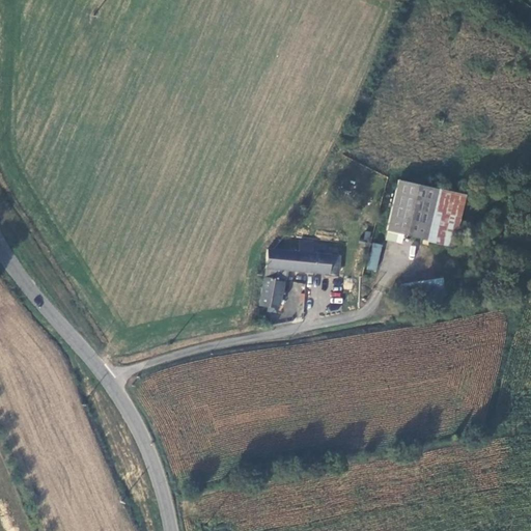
[(438,188),(398,178),(386,228),(402,232),(425,239),(438,188)]
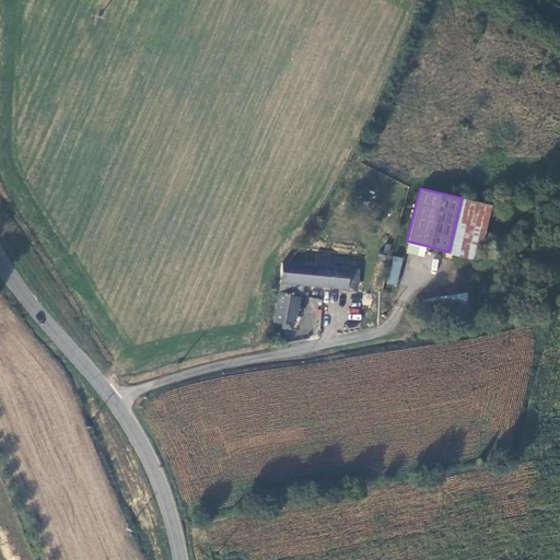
[(488,206),(462,198),(448,252),(475,258),(488,206)]
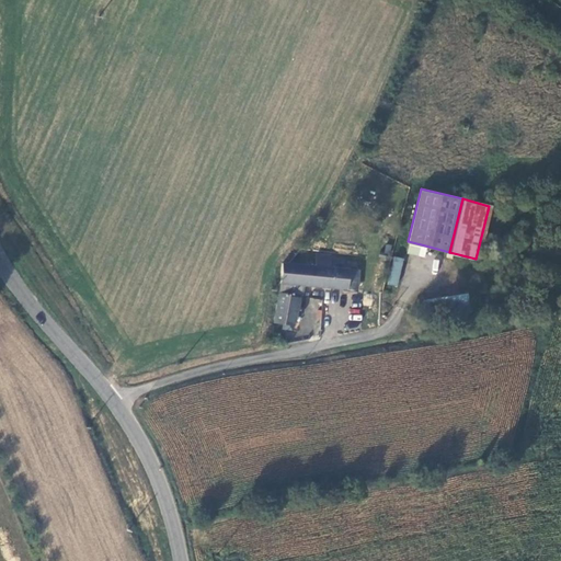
[(425,245),(408,241),(405,249),(423,253),(425,245)]
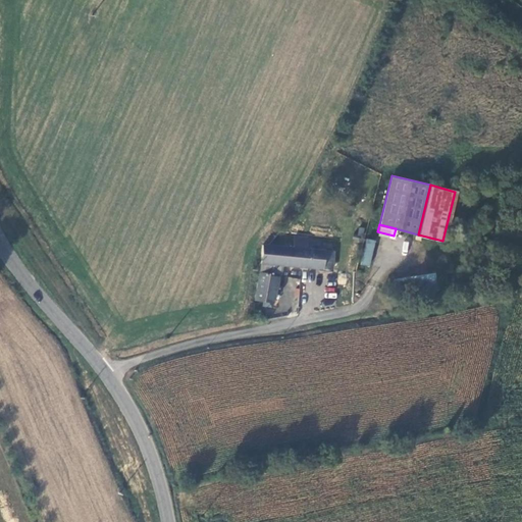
[(291,247),(262,245),(260,264),(280,266),(329,270),(329,262),(330,251),(322,250),(305,248),(305,236),(293,235),(291,247)]
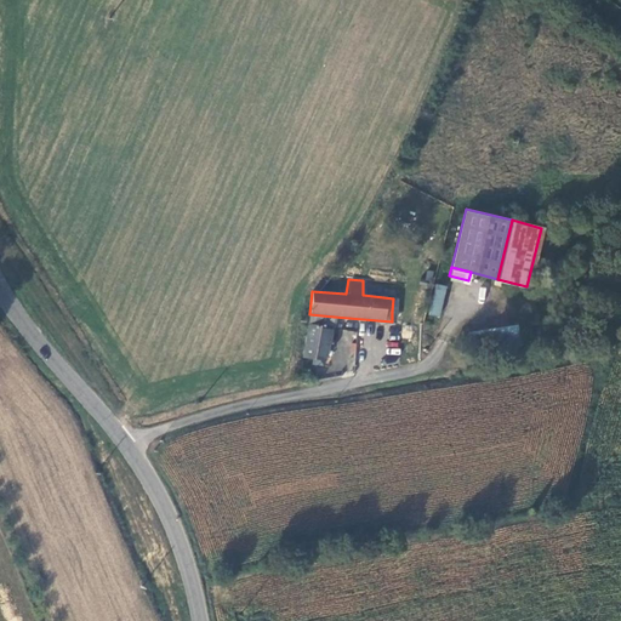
[(434,284),(431,315),(442,317),(446,285),(434,284)]
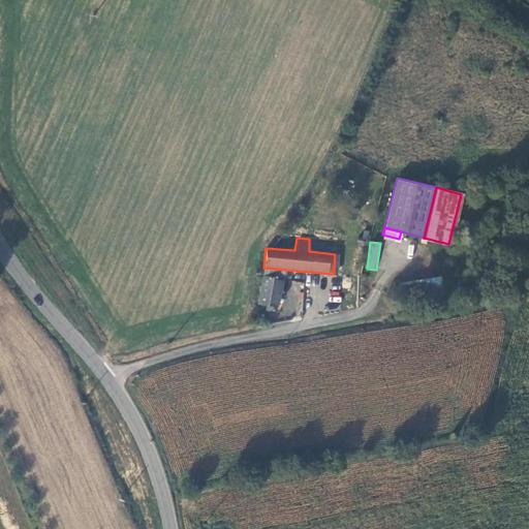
[(283,281),(284,270),(263,268),(261,279),(278,280),(283,281)]
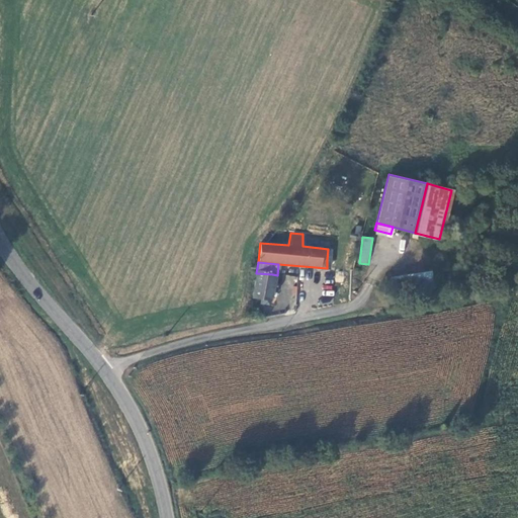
[(429,270),(391,277),(394,291),(432,284),(429,270)]
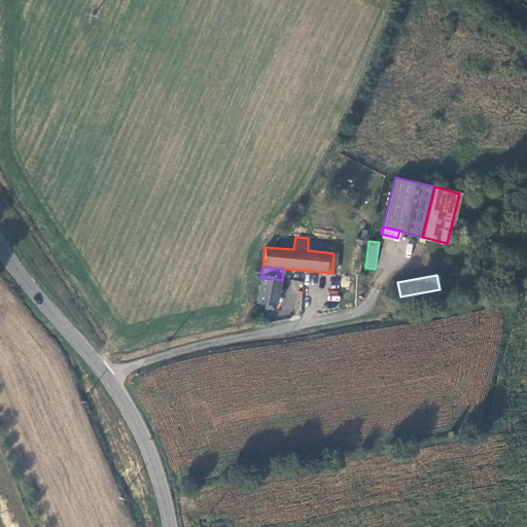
[(260,278),(257,304),(266,305),(266,309),(272,310),(272,306),(275,306),(277,279),(260,278)]
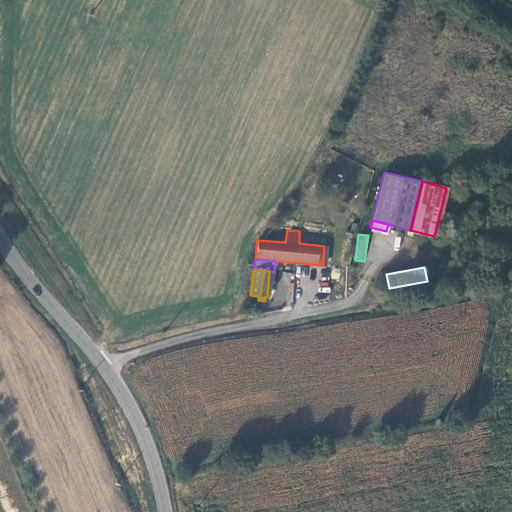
All buildings are outlined.
